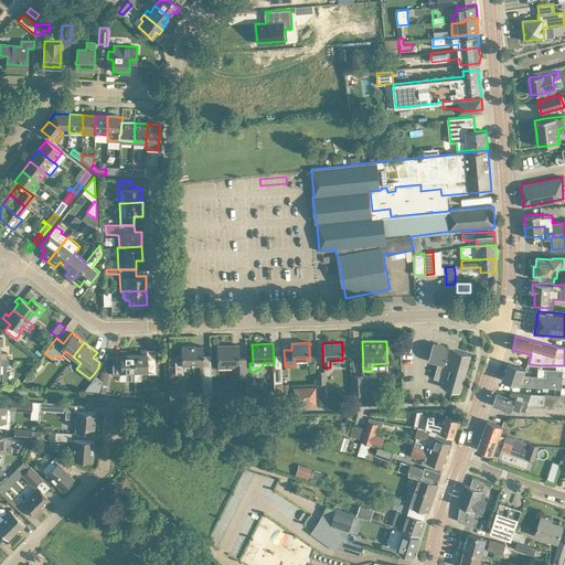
[(445,381),(444,387),(460,392),(471,354),(433,343),(428,360),(438,363),(434,377),(445,381)]
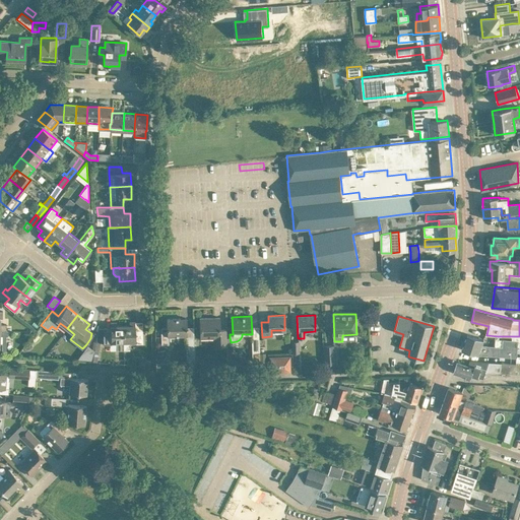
[(219,317),(199,318),(200,339),(213,338),(213,346),(213,348),(219,348),(219,346),(226,346),(226,341),(226,338),(226,337),(225,329),(219,329),(219,317)]
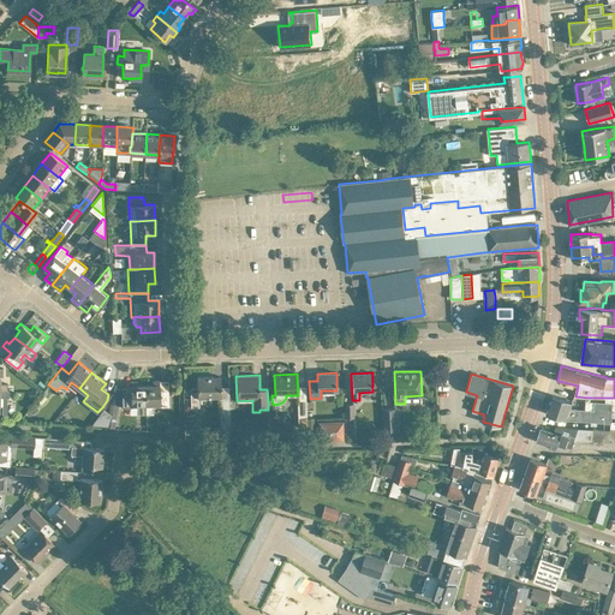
[(197,388),(190,388),(191,407),(198,407),(198,398),(221,396),(221,376),(197,377),(197,388)]
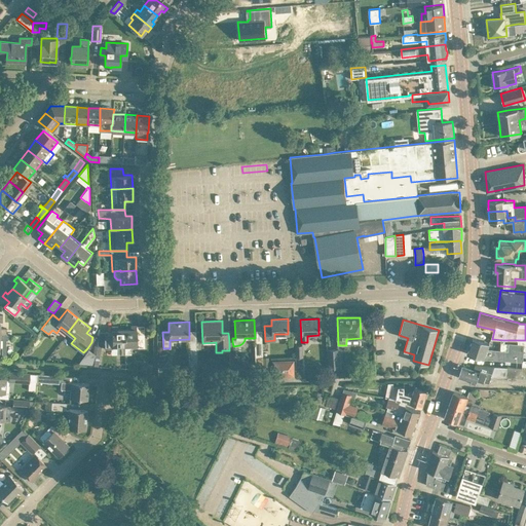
[(130,326),(130,329),(124,329),(125,353),(130,353),(130,345),(137,345),(137,347),(145,347),(144,334),(137,335),(137,326),(130,326)]
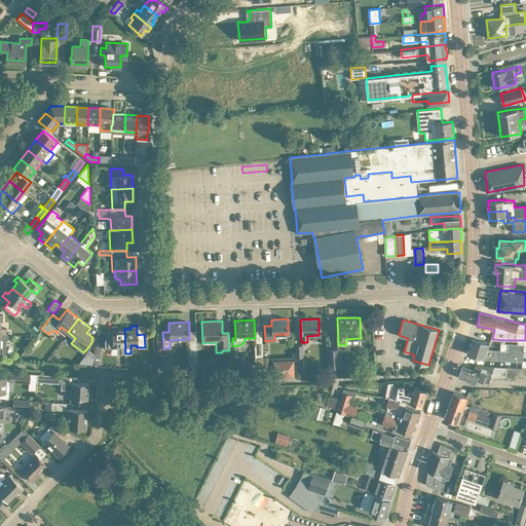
[(113,348),(113,345),(117,345),(118,353),(125,353),(124,329),(117,330),(117,327),(111,327),(112,336),(105,336),(105,346),(105,348),(113,348)]
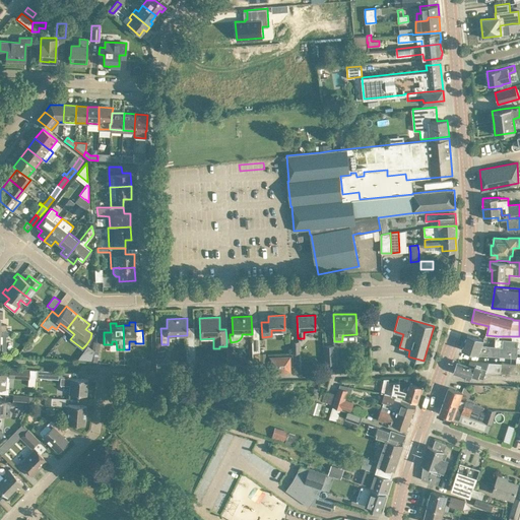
[(98,331),(92,362),(96,363),(101,342),(99,342),(101,332),(98,331)]
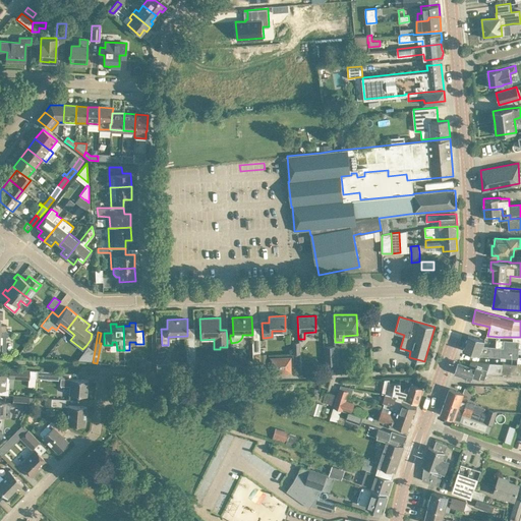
[(504,340),(503,347),(483,345),(485,340),(468,335),(463,350),(479,355),(518,357),(519,342),(519,340),(504,340)]
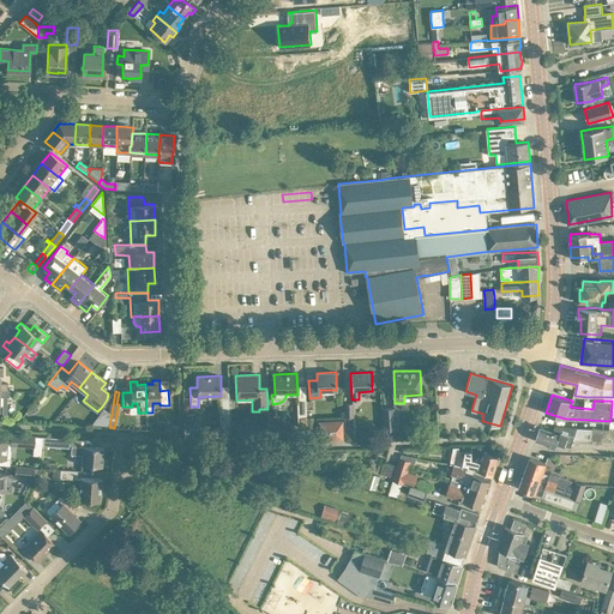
[(221,429),(230,429),(229,421),(229,399),(220,399),(220,421),(221,429)]
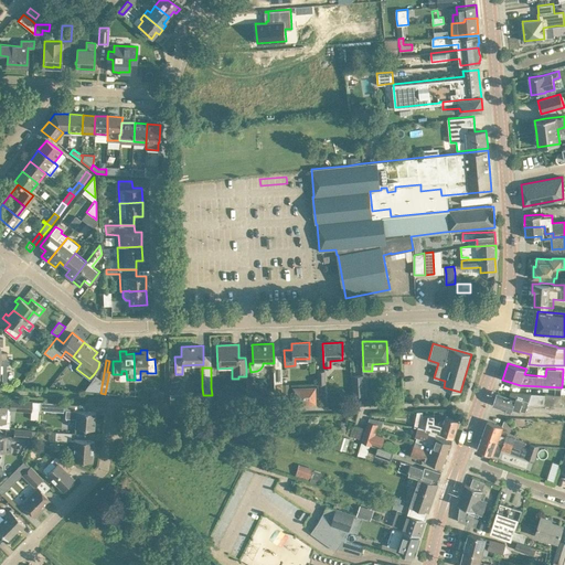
[(89,379),(89,380),(95,383),(93,390),(98,390),(102,380),(94,374),(92,376),(89,379)]
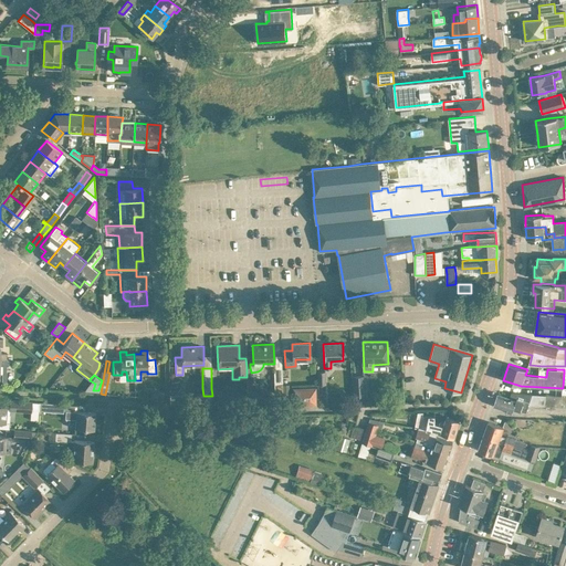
[(365,376),(353,376),(354,396),(355,406),(367,406),(366,395),(365,376)]
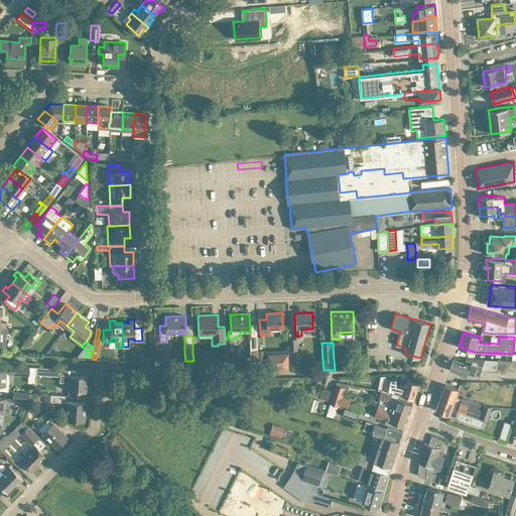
[(286,355),(268,355),(268,368),(287,368),(286,355)]
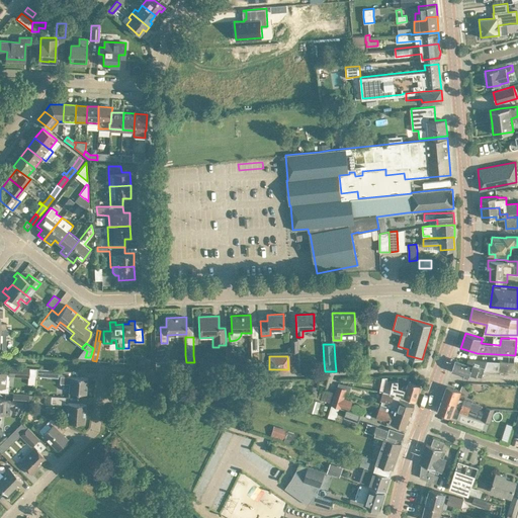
[(456,360),(452,371),(461,374),(468,377),(470,373),(482,377),(484,370),(498,370),(499,361),(488,360),(487,360),(467,359),(466,363),(465,363),(456,360)]
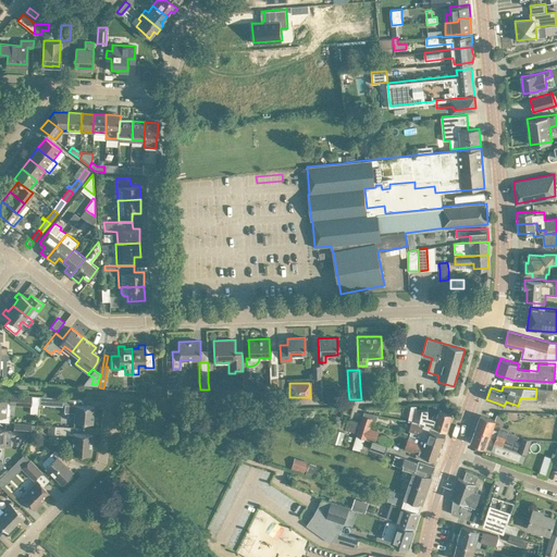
[(536,388),(535,398),(556,399),(556,387),(553,387),(553,388),(553,390),(536,388)]
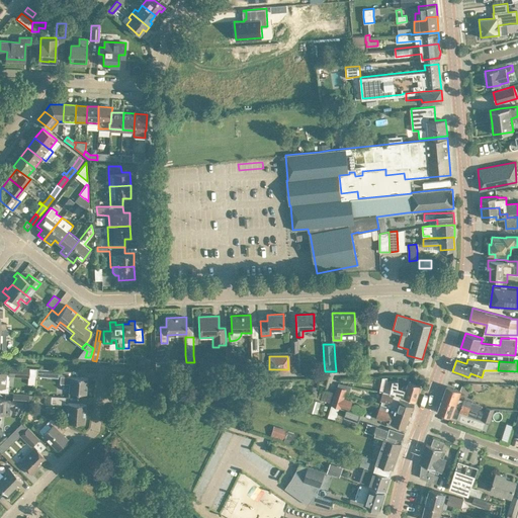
[(28,376),(28,373),(35,374),(35,368),(9,366),(9,375),(28,376)]
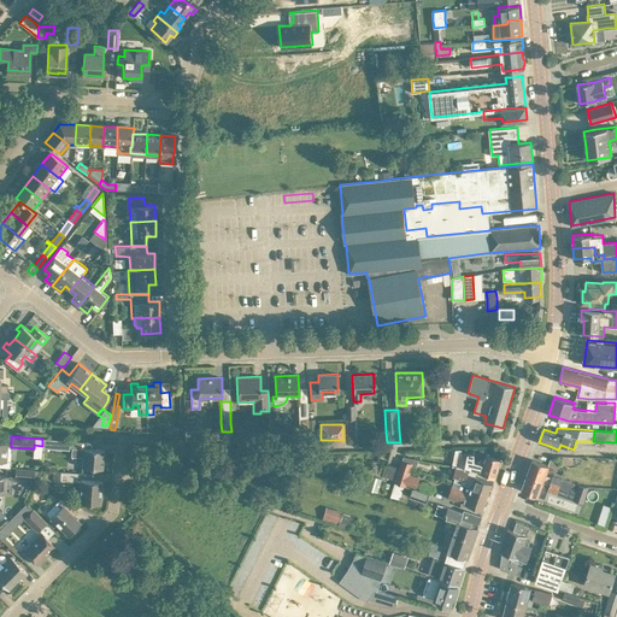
[(42,446),(42,447),(69,450),(70,441),(42,439),(42,446)]
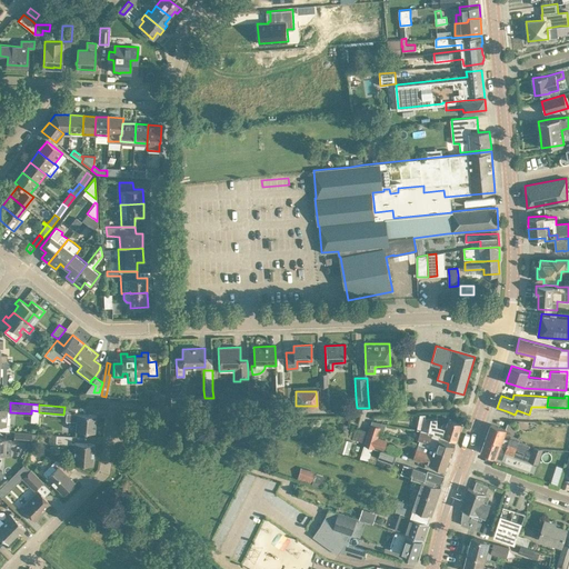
[(0,429),(9,431),(9,425),(6,425),(7,409),(0,408),(0,429)]
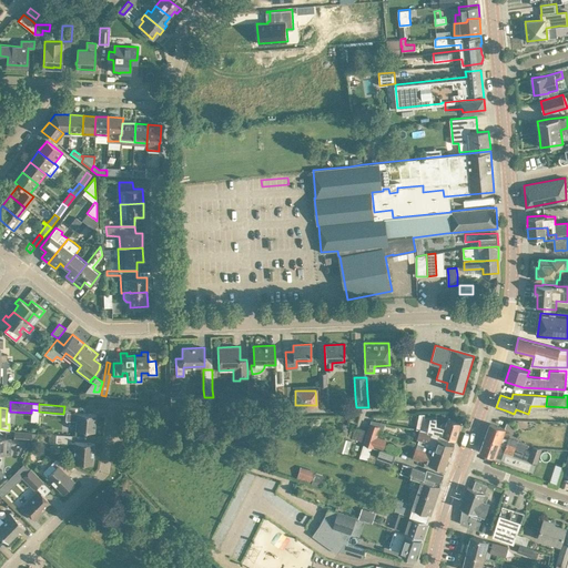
[(75,422),(74,429),(94,432),(95,414),(66,412),(66,421),(75,422)]
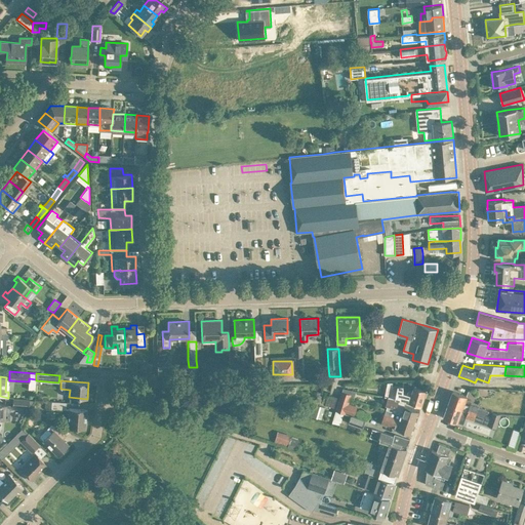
[(393,382),(388,382),(385,397),(406,401),(411,402),(421,405),(427,390),(414,386),(412,391),(409,390),(407,393),(404,392),(404,386),(393,386),(393,382)]
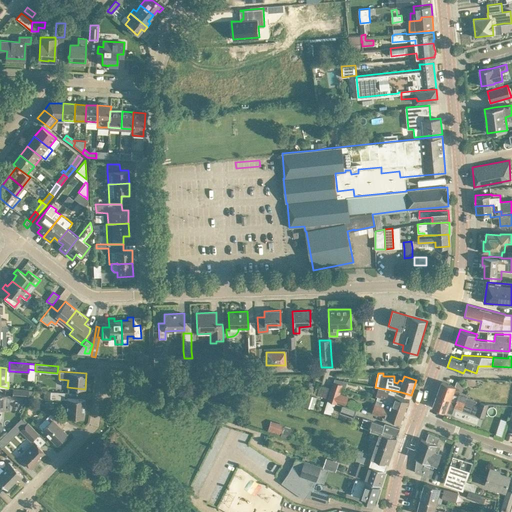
[(458,396),(452,394),(455,386),(442,381),(437,394),(464,404),(473,406),(475,400),(467,397),(459,394),(458,396)]
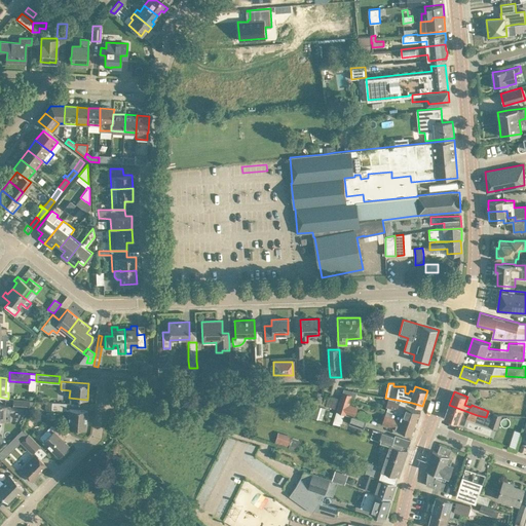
[(326,406),(337,409),(340,399),(334,397),(333,399),(328,398),(326,406)]
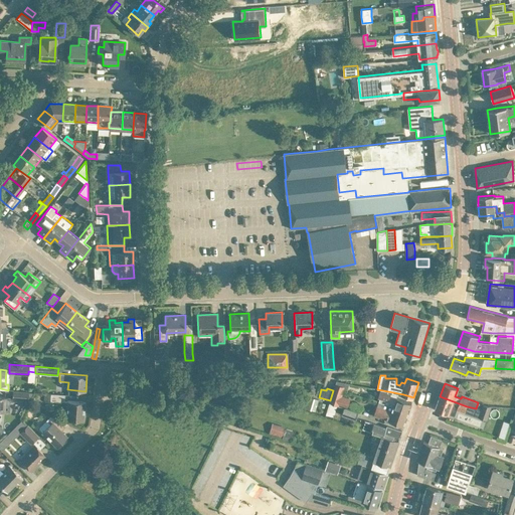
[(329,402),(337,405),(339,405),(339,404),(348,407),(351,398),(342,395),(342,393),(340,392),(340,390),(334,388),(333,390),(330,400),(329,402)]
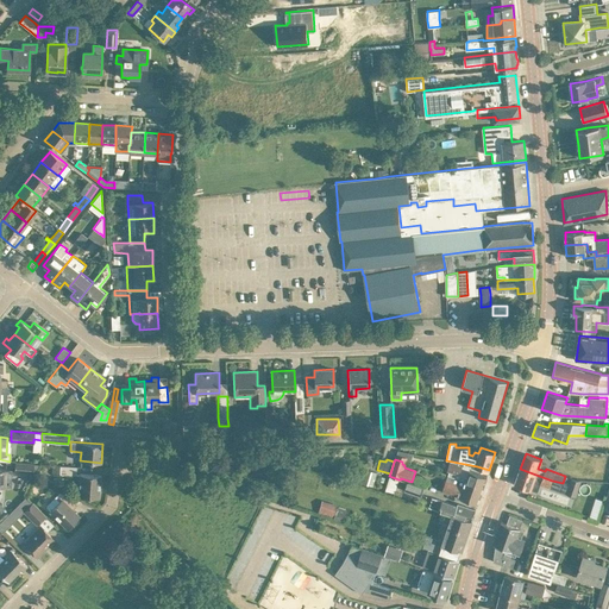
[(14,471),(33,472),(33,463),(14,462),(14,471)]
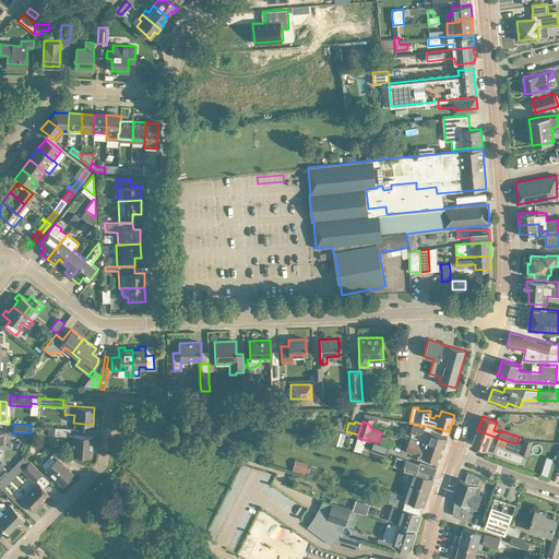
[(411,431),(412,432),(411,436),(427,441),(443,447),(448,437),(431,431),(431,429),(424,426),(424,427),(413,424),(411,431)]
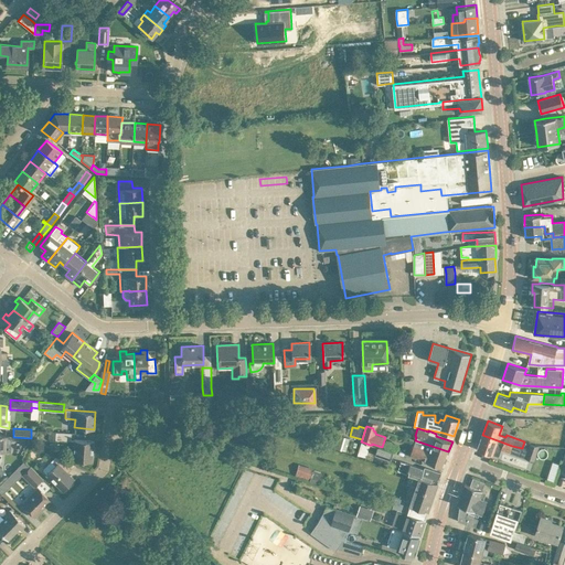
[(55,440),(71,441),(71,433),(55,432),(55,440)]
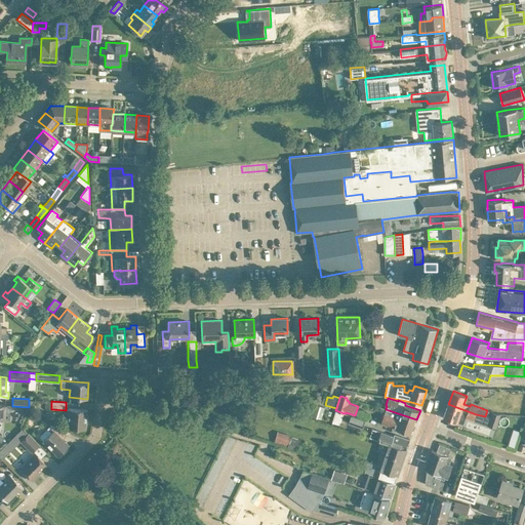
[(0,431),(1,418),(7,419),(9,404),(0,403),(0,431)]
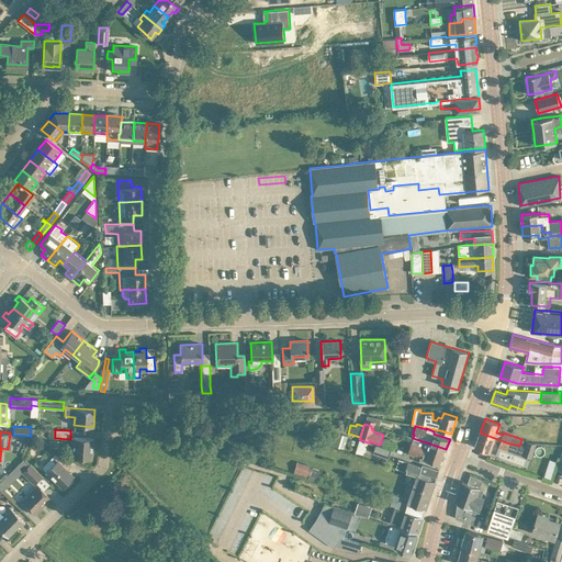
[(344,448),(347,436),(330,431),(327,444),(338,447),(344,448)]
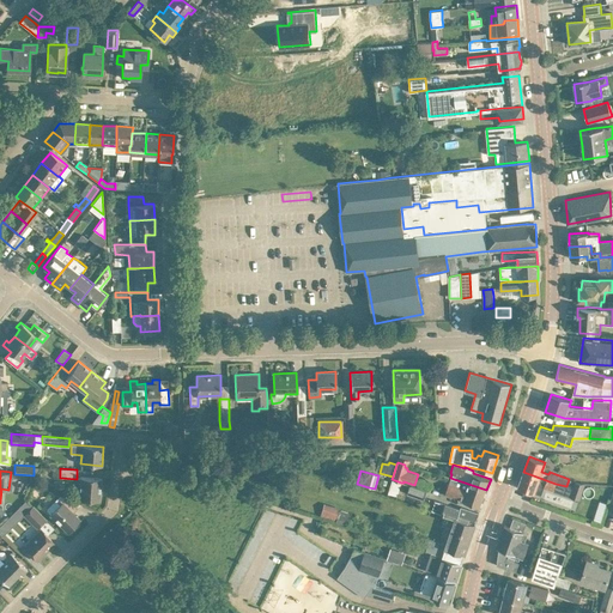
[(522,477),(519,487),(534,492),(541,495),(544,487),(564,495),(566,486),(556,484),(523,472),(522,477)]
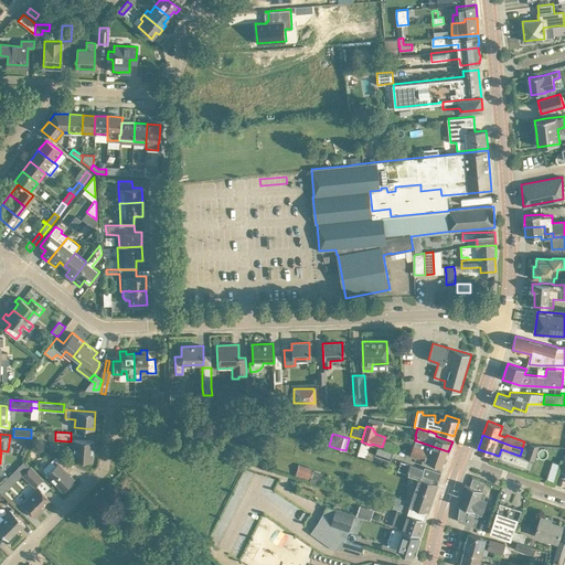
[(92,461),(93,440),(75,439),(73,460),(92,461)]
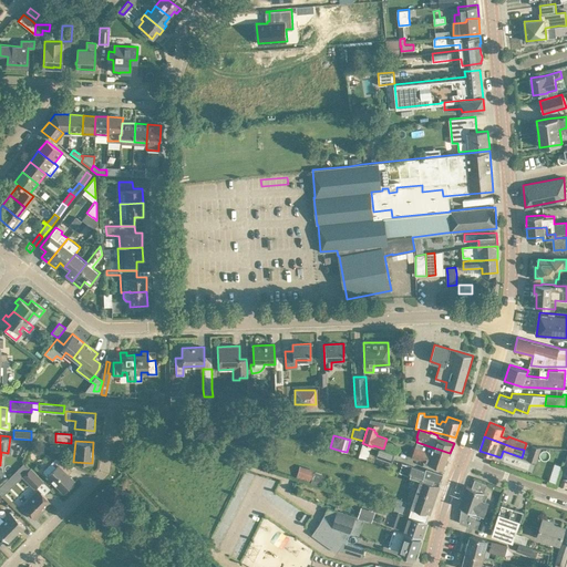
[(416,442),(414,447),(412,456),(445,468),(450,453),(433,447),(416,442)]
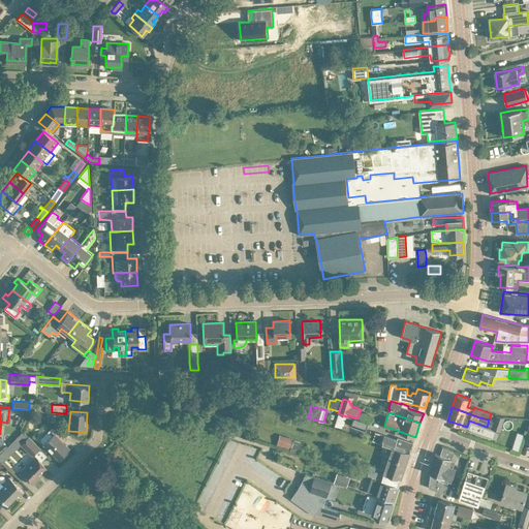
[(335,425),(342,428),(346,416),(338,413),(335,425)]
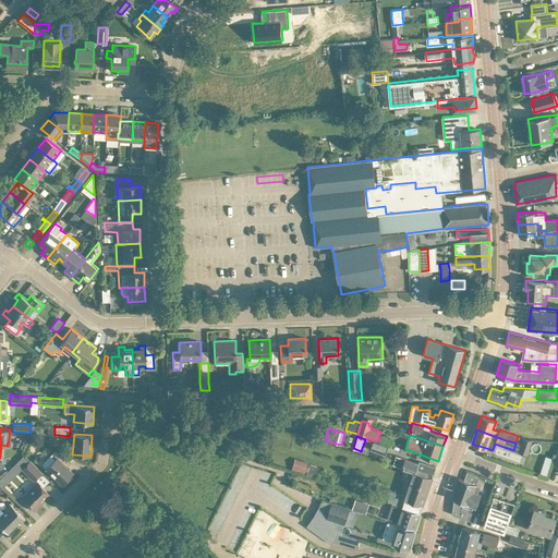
[(523,439),(519,452),(528,456),(531,445),(533,440),(523,439)]
